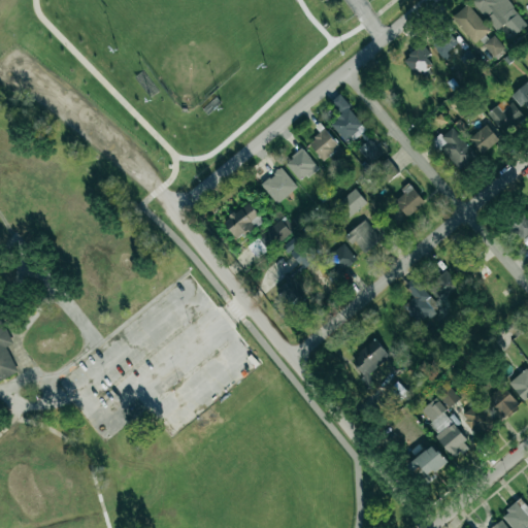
[(495,32),(504,25),(514,35),(527,26),(506,0),(471,0),(495,32)]
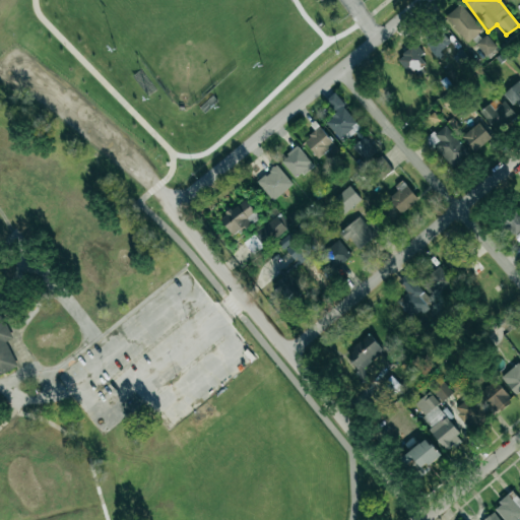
[(481,33),(462,4),(446,15),(464,44),(481,33)]
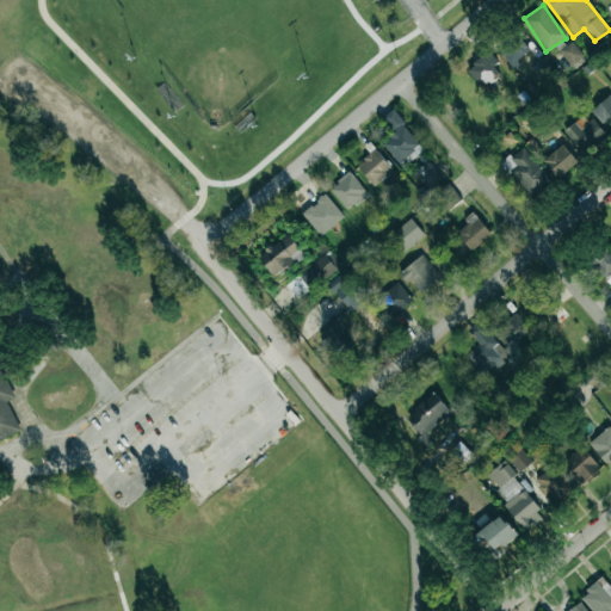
[(529,55),(519,36),(499,47),(510,66),(529,55)]
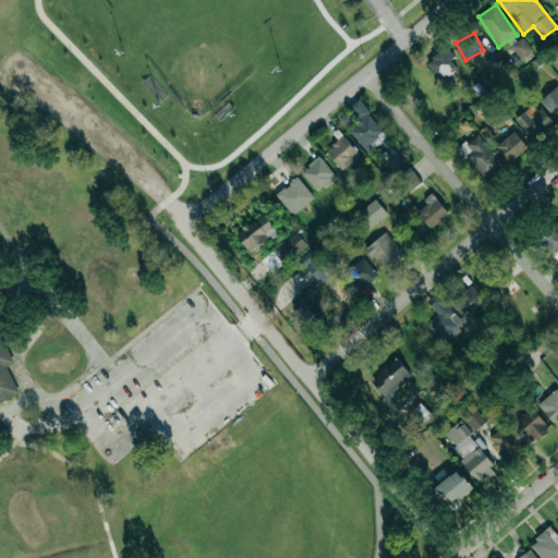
[(522,61),(533,50),(521,38),(510,48),(522,61)]
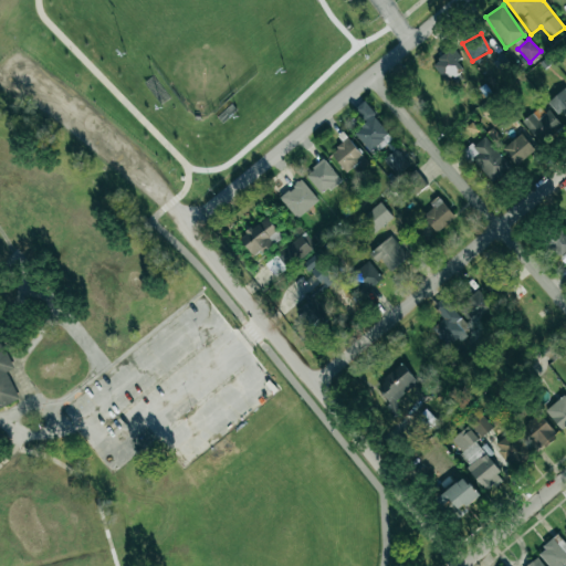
[(463,73),(456,51),(433,60),(442,81),(463,73)]
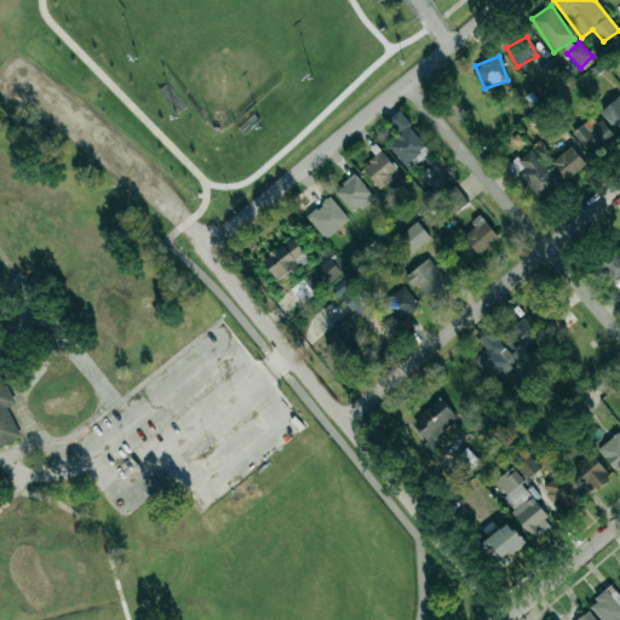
[(557,70),(549,61),(539,68),(549,79),(557,70)]
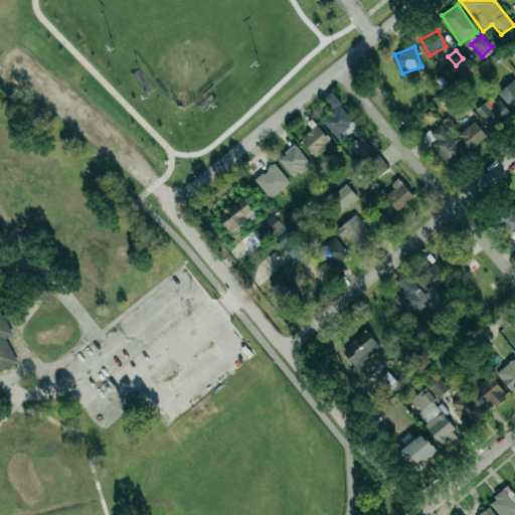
[(514,106),(514,81),(514,80),(498,92),(507,105),(512,102),(514,106)]
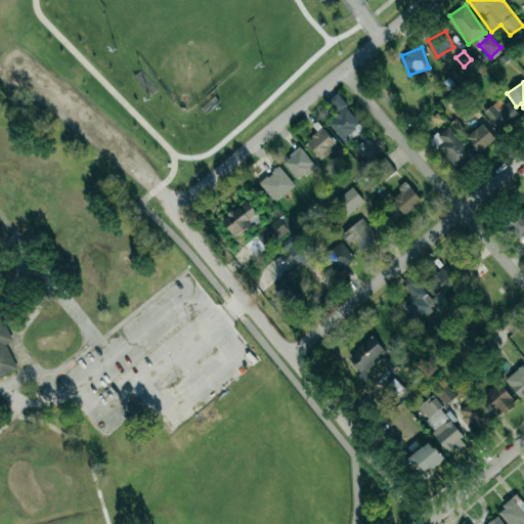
[(344,143),(363,127),(337,94),(328,101),(338,115),(328,124),(344,143)]
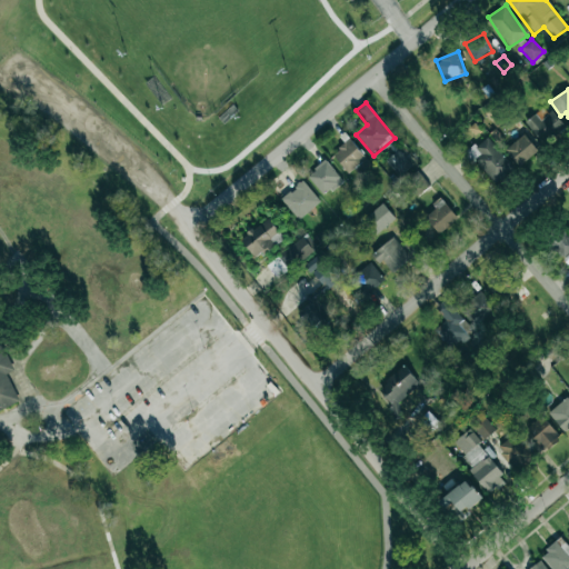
[(562,126),(545,106),(523,122),(541,143),(562,126)]
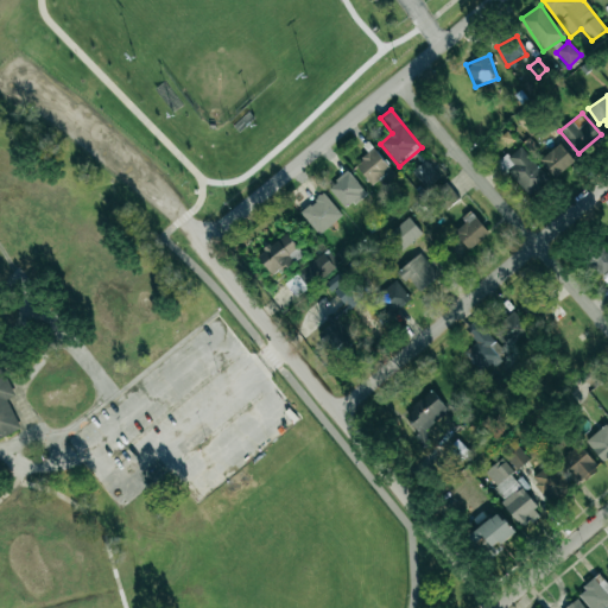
[(539,160),(556,178),(575,160),(558,144),(539,160)]
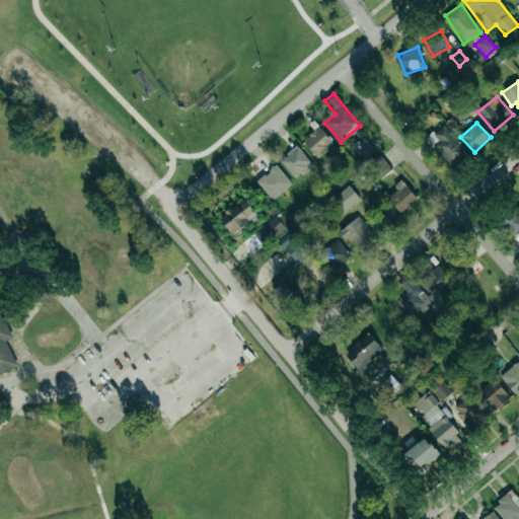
[(433,146),(453,169),(469,155),(444,126),(433,135),(439,141),(433,146)]
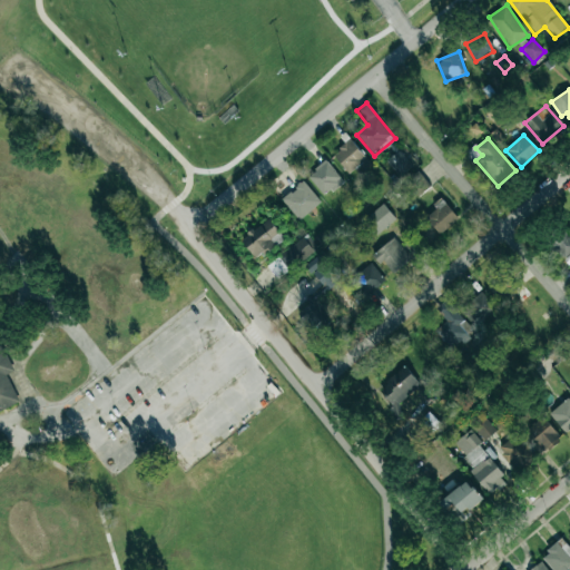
[(373,167),(351,139),(333,155),(349,174),(355,168),(362,176),(373,167)]
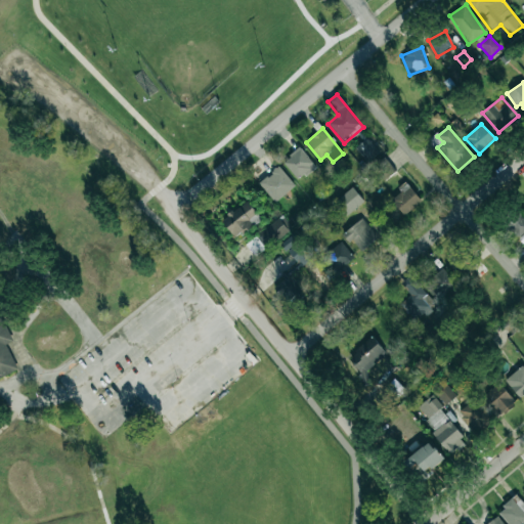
[(379,154),(367,138),(355,147),(366,163),(379,154)]
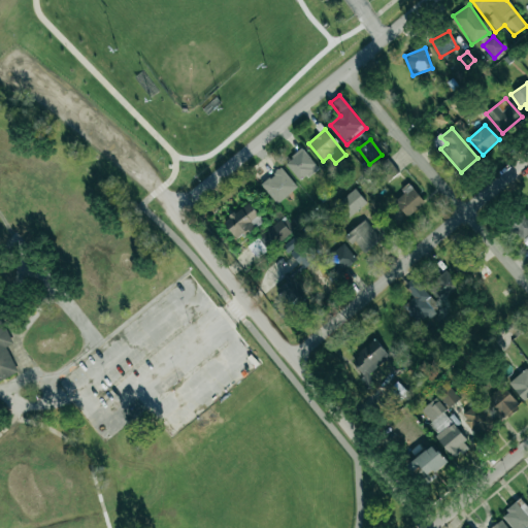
[(318,168),(302,149),(285,163),(301,183),(318,168)]
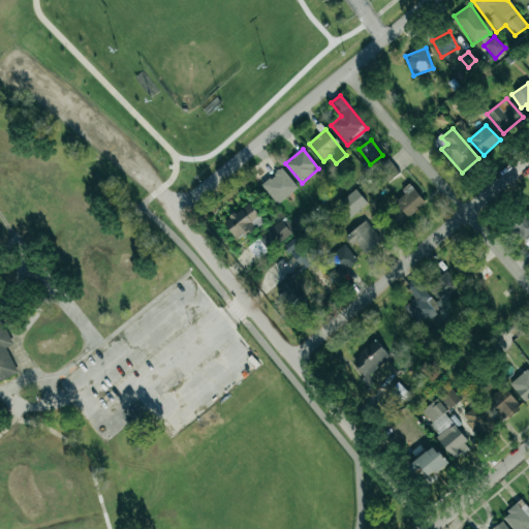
[(377,169),(387,183),(400,174),(389,160),(377,169)]
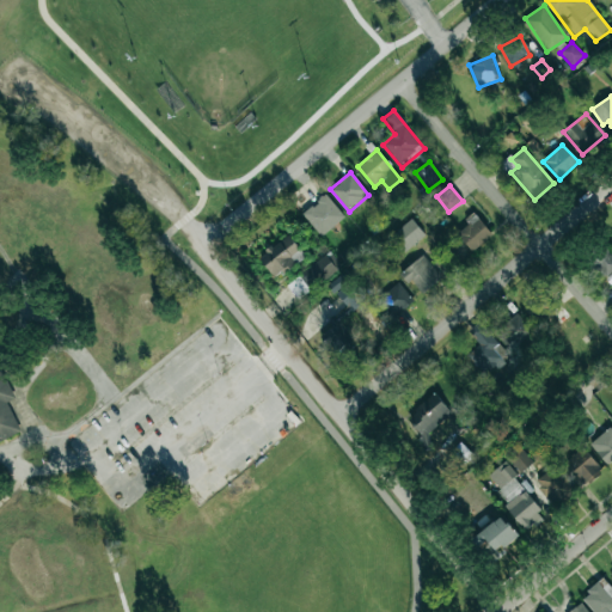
[(303,213),(320,237),(344,218),(326,195),(303,213)]
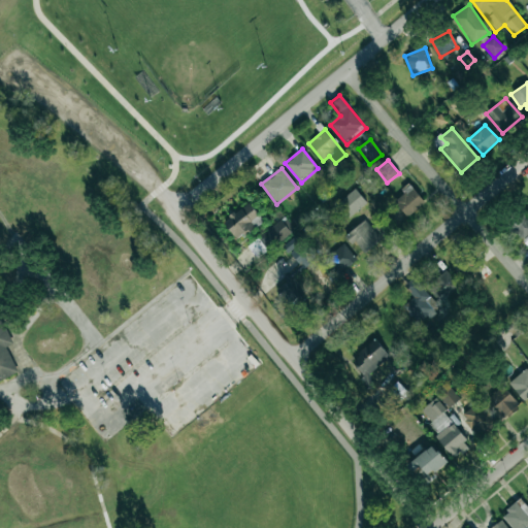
[(406,218),(425,203),(408,183),(400,190),(403,194),(394,202),(406,218)]
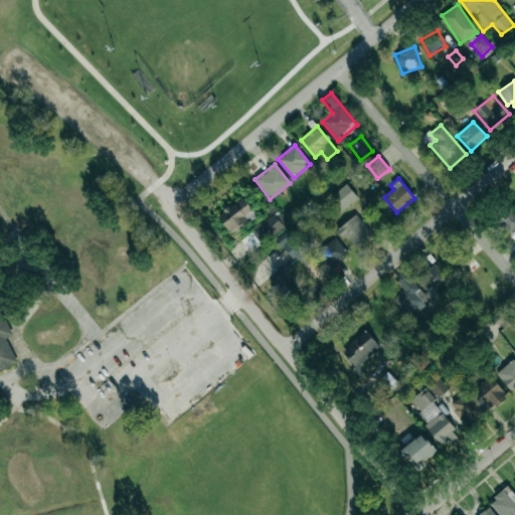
[(357,199),(348,184),(329,197),(339,211),(357,199)]
